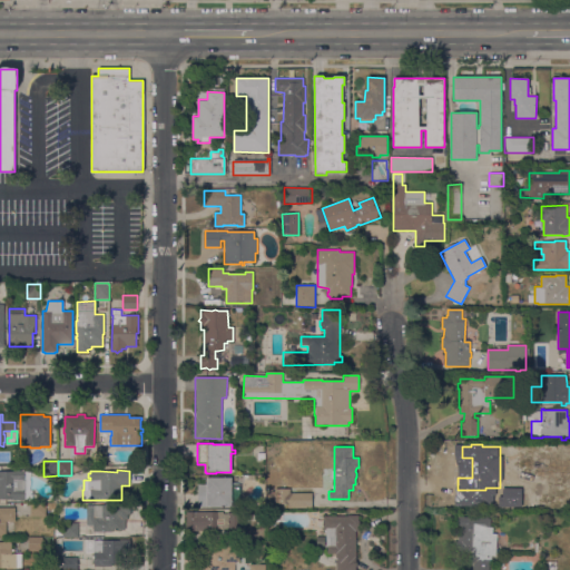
[(0,472),(13,472),(13,471),(25,471),(25,472),(30,472),(30,475),(30,478),(30,484),(30,488),(30,491),(32,491),(32,497),(32,500),(25,500),(13,500),(0,500),(0,472)]
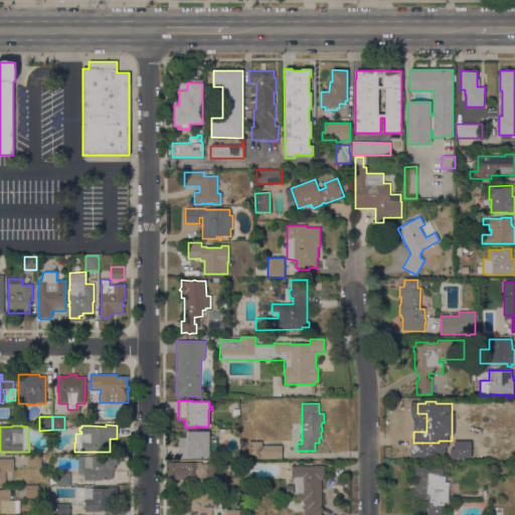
[(208,432),(208,431),(216,431),(216,436),(209,436),(209,439),(217,439),(217,459),(178,459),(178,438),(186,438),(186,432),(208,432)]
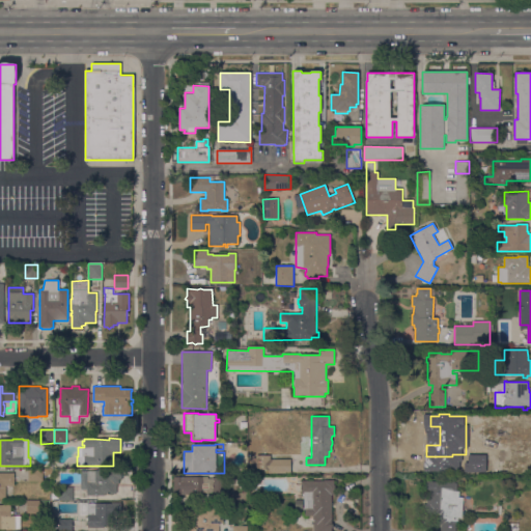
[(290,459),(290,474),(269,474),(269,470),(256,470),(256,455),(270,455),(270,459),(290,459)]
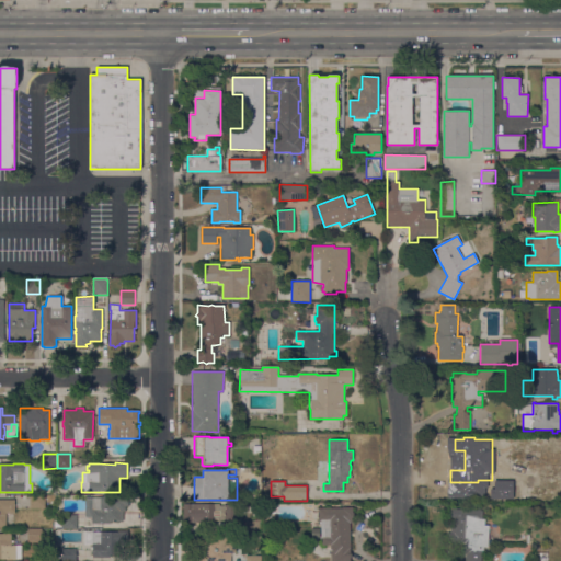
[(487,501),(487,487),(502,487),(502,483),(515,483),(515,501),(487,501)]
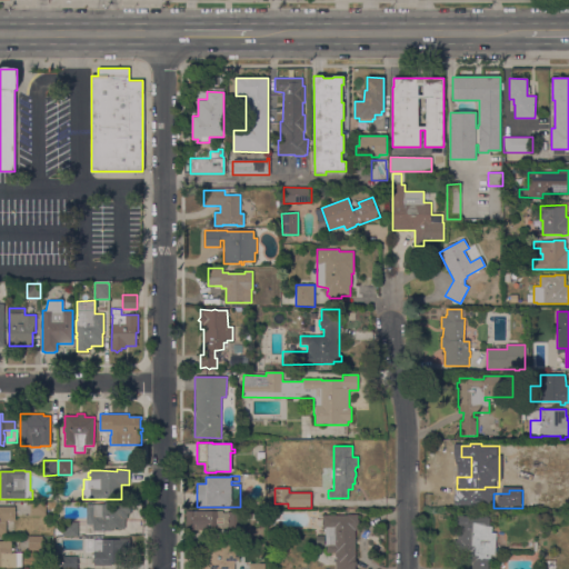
[(46,503),(46,516),(30,516),(30,503),(46,503)]
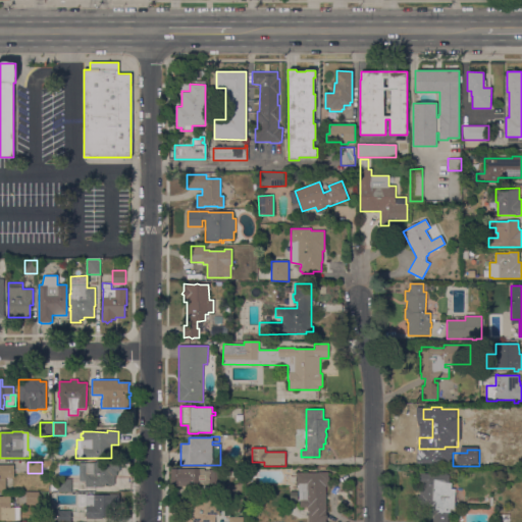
[(79,482),(79,463),(86,463),(93,463),(118,463),(118,471),(116,471),(116,476),(114,476),(114,485),(112,485),(112,486),(102,486),(102,487),(85,487),(85,482),(79,482)]
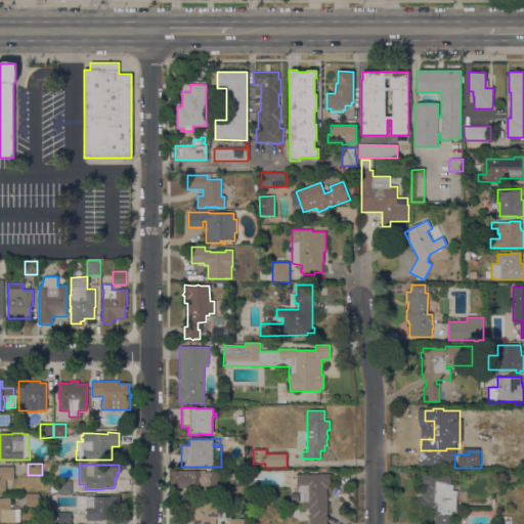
[(0,467),(13,467),(13,480),(6,479),(6,492),(0,491),(0,467)]
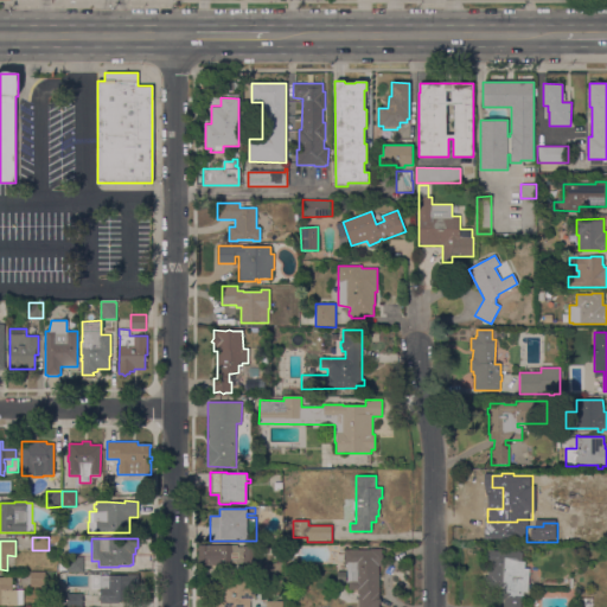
[(237,545),(237,547),(256,547),(256,563),(243,563),(231,563),(231,566),(209,564),(209,566),(198,566),(198,545),(237,545)]
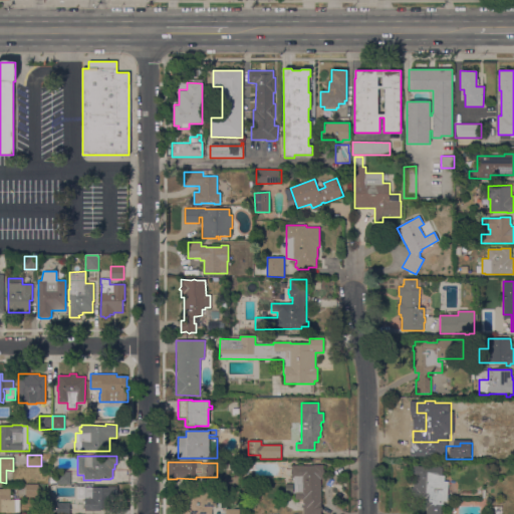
[(291,466),(309,466),(309,465),(323,465),(323,479),(320,479),(320,507),(322,507),(322,511),(320,511),(320,513),(303,513),(303,507),(302,507),(302,500),(294,500),(294,493),(285,493),(285,478),(293,478),(293,477),(292,477),(291,477),(291,466)]
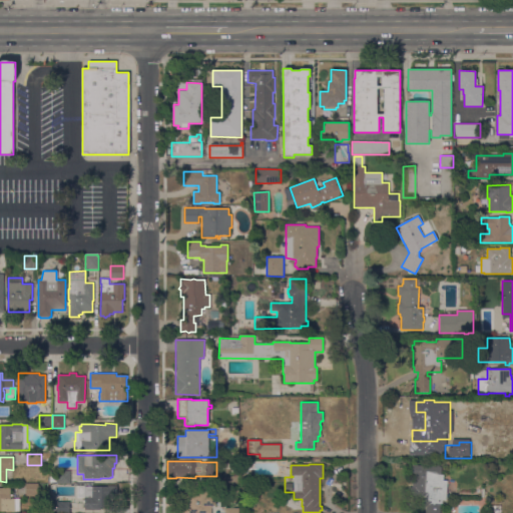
[(441,467),(441,476),(444,476),(444,480),(447,481),(446,500),(443,500),(442,504),(441,504),(440,512),(426,512),(426,507),(424,507),(424,504),(424,497),(412,496),(413,475),(411,475),(411,466),(441,467)]
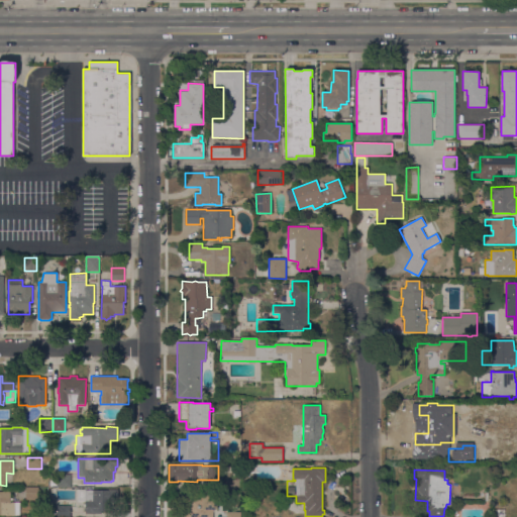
[(71,488),(57,488),(57,486),(50,486),(50,476),(57,476),(57,475),(71,475),(71,488)]
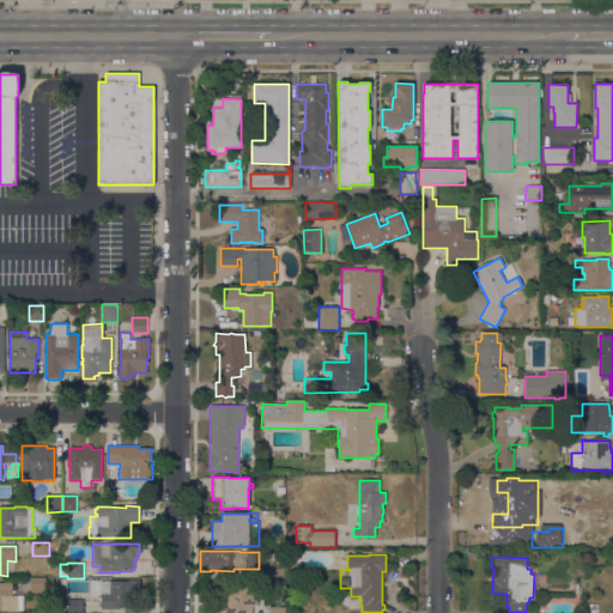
[(46,593),(32,593),(34,580),(46,578),(46,593)]
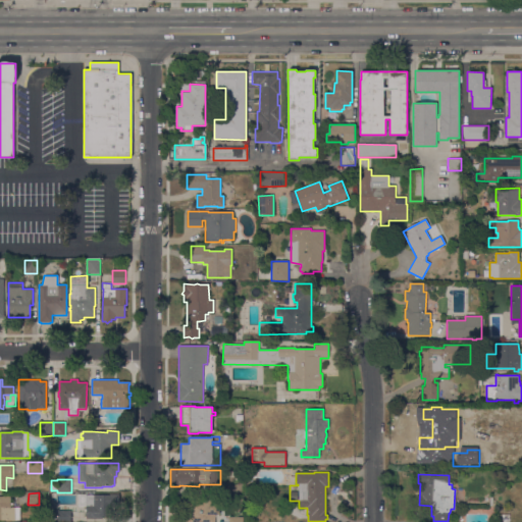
[(119,494),(119,505),(111,505),(111,517),(102,517),(102,519),(86,519),(86,507),(77,507),(77,494),(109,494),(119,494)]
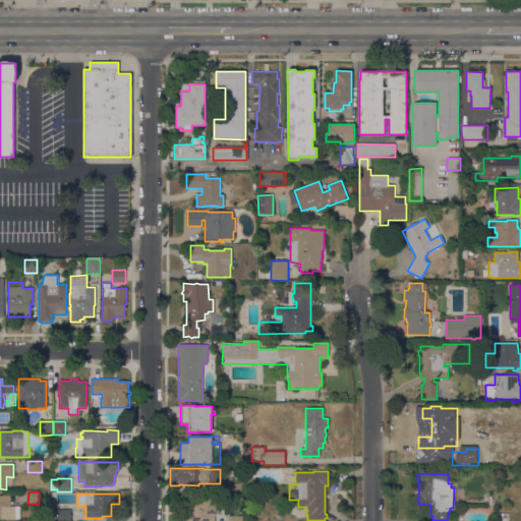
[(0,496),(10,496),(10,507),(19,507),(19,519),(0,519),(0,496)]
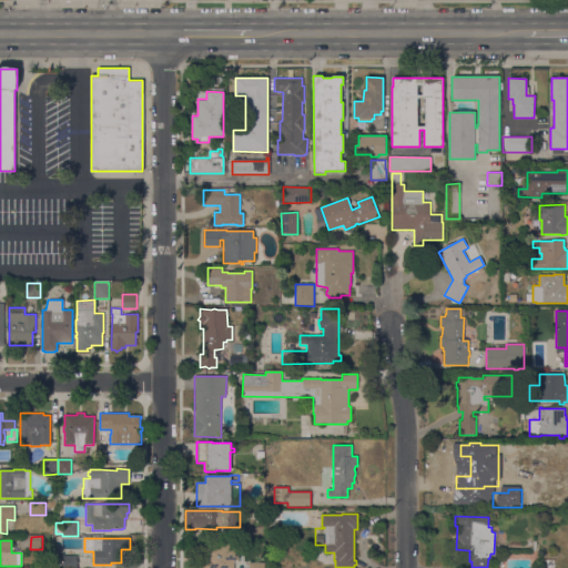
[(521,549),(523,544),(529,544),(529,541),(536,541),(536,551),(533,551),(533,549),(521,549)]
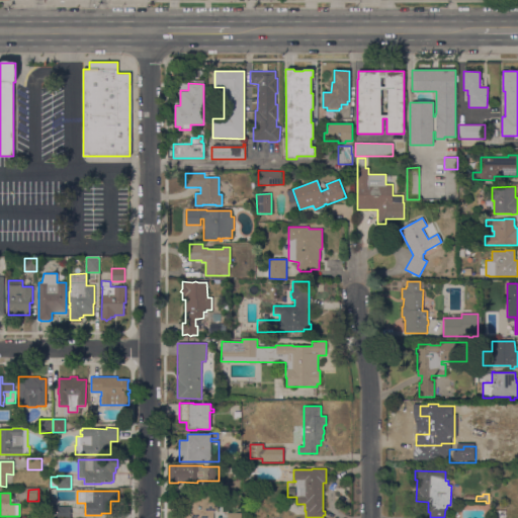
[(184,517),(184,509),(179,509),(179,497),(205,497),(217,497),(217,510),(212,510),(212,517),(184,517)]
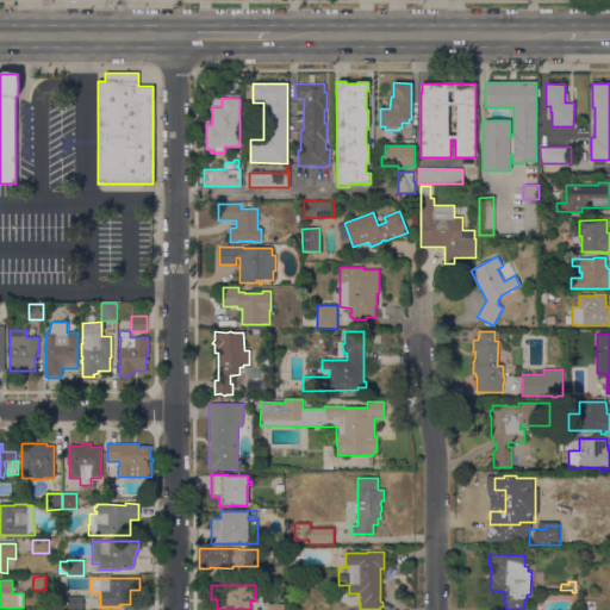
[(82,597),(82,609),(67,609),(68,597),(82,597)]
